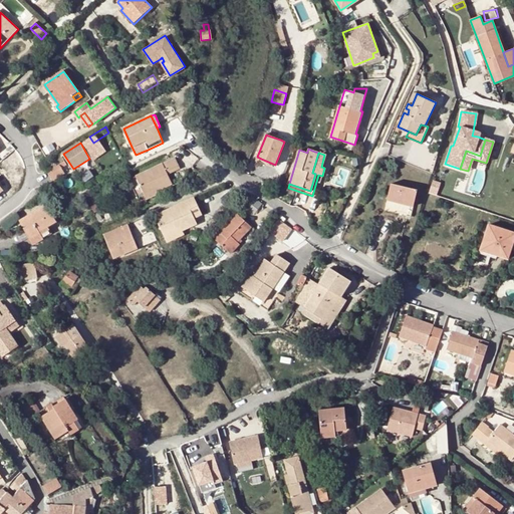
[(154,188),(156,192),(172,184),(167,174),(181,168),(176,158),(137,176),(144,193),(154,188)]
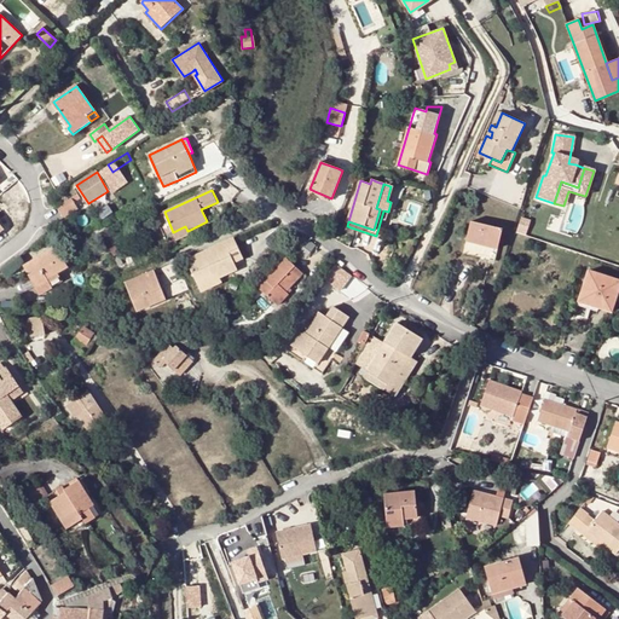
[(76,195),(58,207),(64,218),(77,209),(74,203),(80,200),(76,195)]
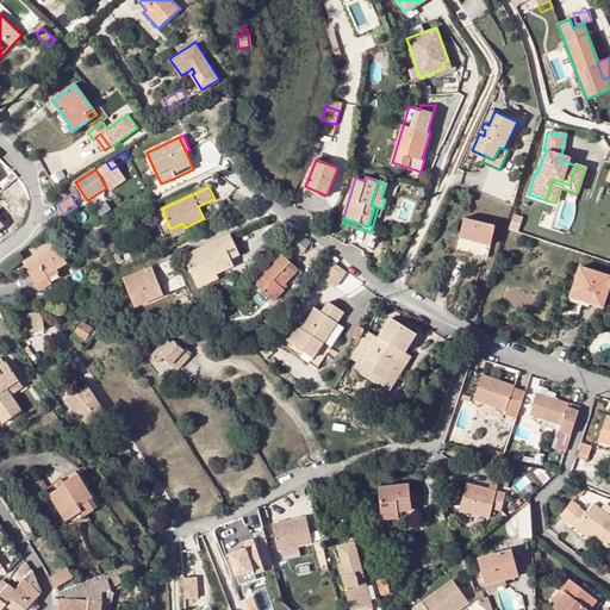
[(493,226),(465,219),(460,238),(489,246),(493,226)]
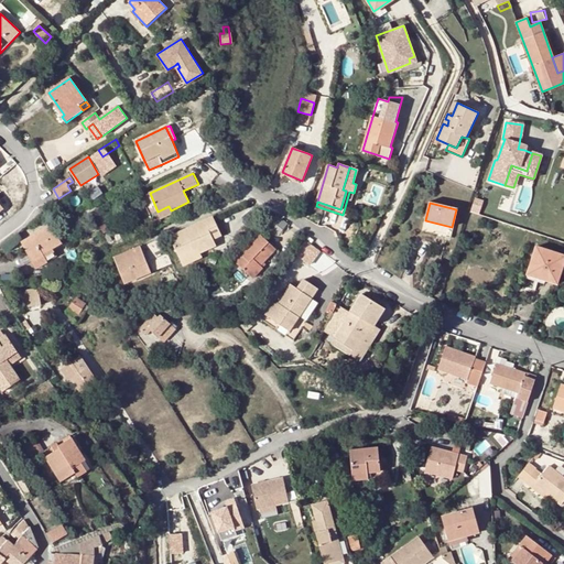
[(169,206),(158,212),(160,215),(171,210),(169,206)]
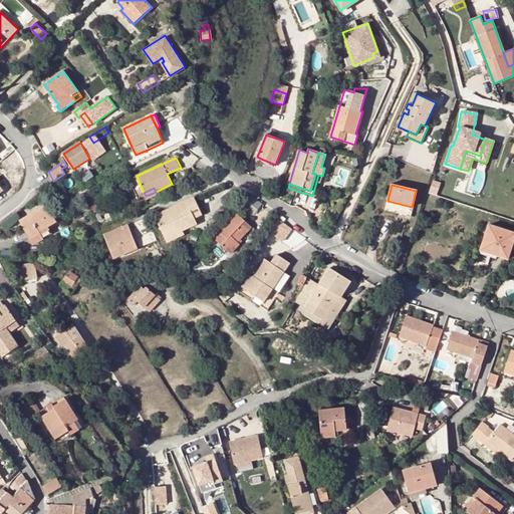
[(251,197),(243,206),(253,214),(261,205),(251,197)]
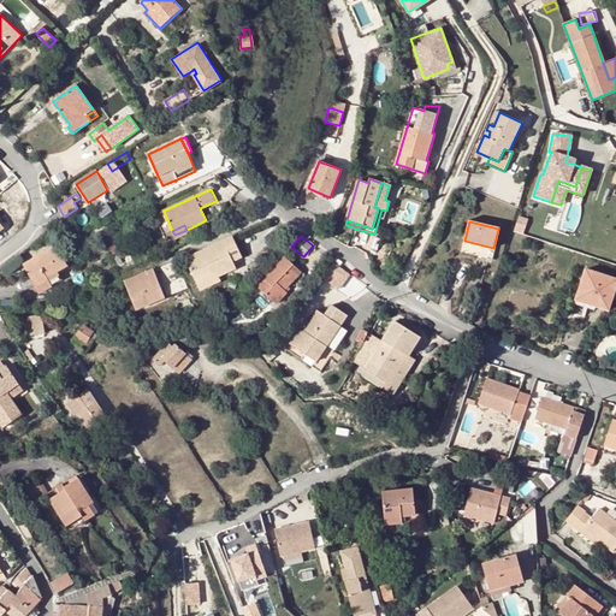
[(232,237),(185,259),(200,290),(221,280),(219,277),(236,268),(234,261),(242,258),(232,237)]
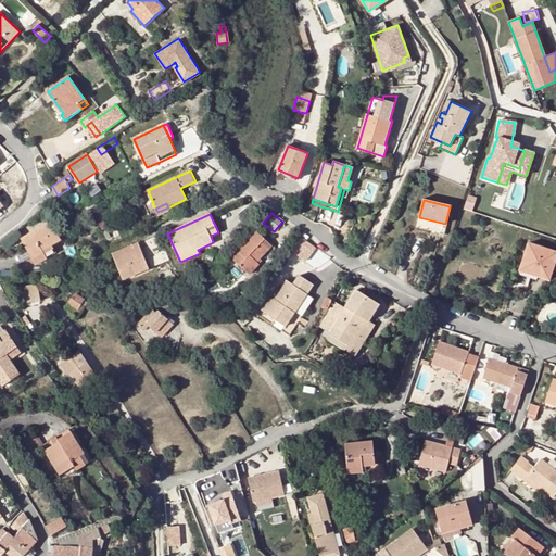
[(42,251),(52,245),(61,241),(50,223),(22,238),(37,264),(55,254),(53,250),(45,254),(42,251)]
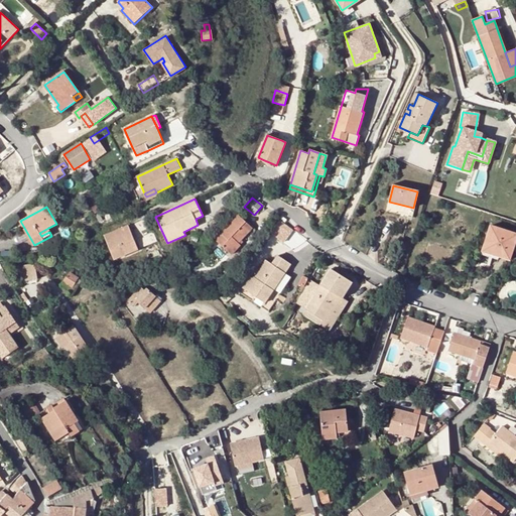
[(238,243),(241,240),(252,229),(237,214),(214,238),(231,254),(240,245),(238,243)]
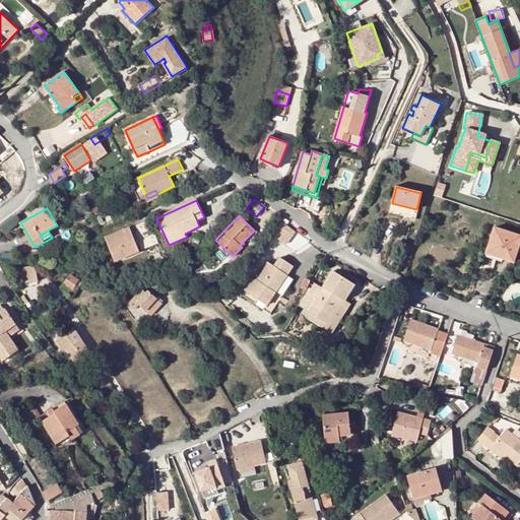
[(129,226),(106,238),(114,256),(124,251),(126,257),(140,251),(129,226)]
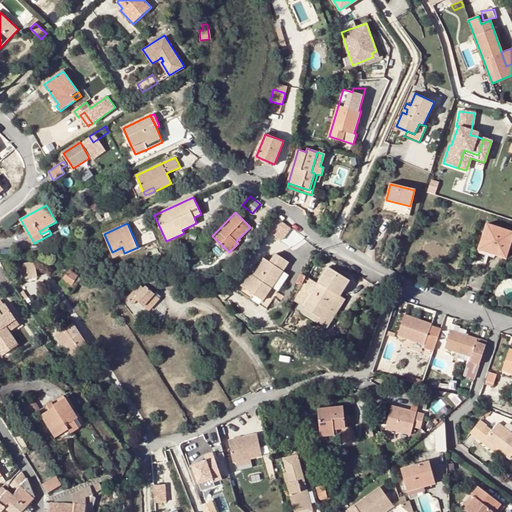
[(511,237),(511,232),(486,224),(479,249),(505,257),(511,237)]
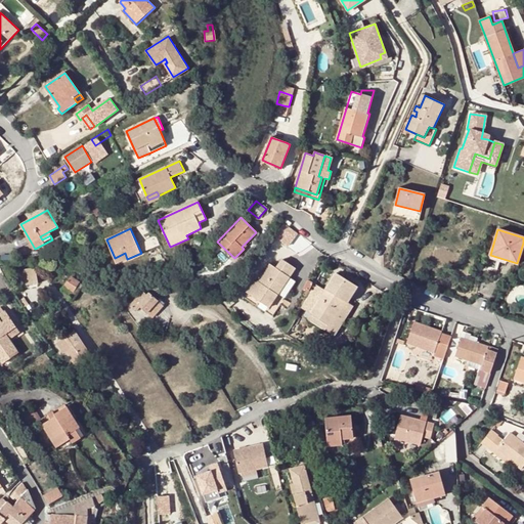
[(51,234),(49,231),(40,236),(42,239),(50,235),(51,234)]
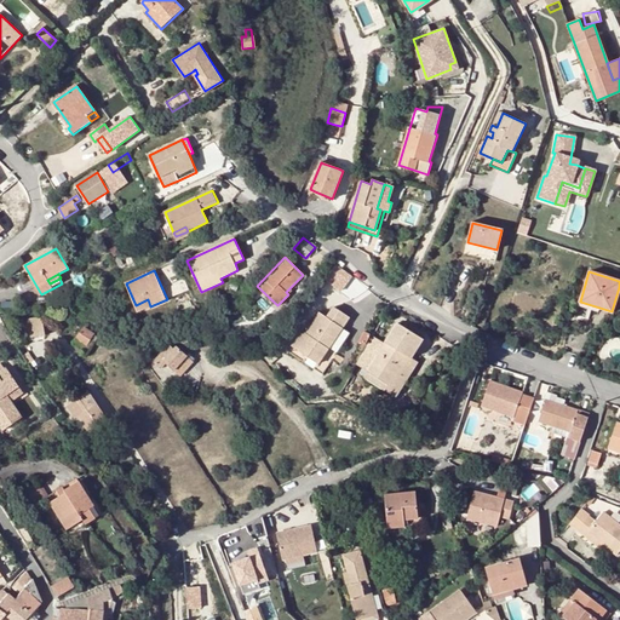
[(138,311),(150,306),(148,299),(136,305),(138,311)]
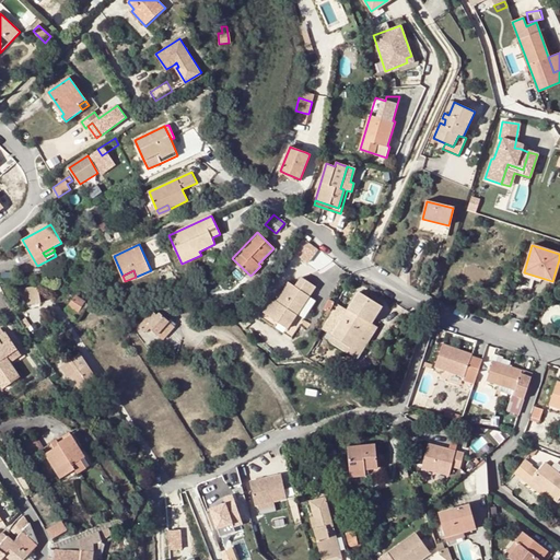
[(273,299),(264,313),(288,329),(315,287),(301,277),(294,287),(288,282),(276,301),(273,299)]
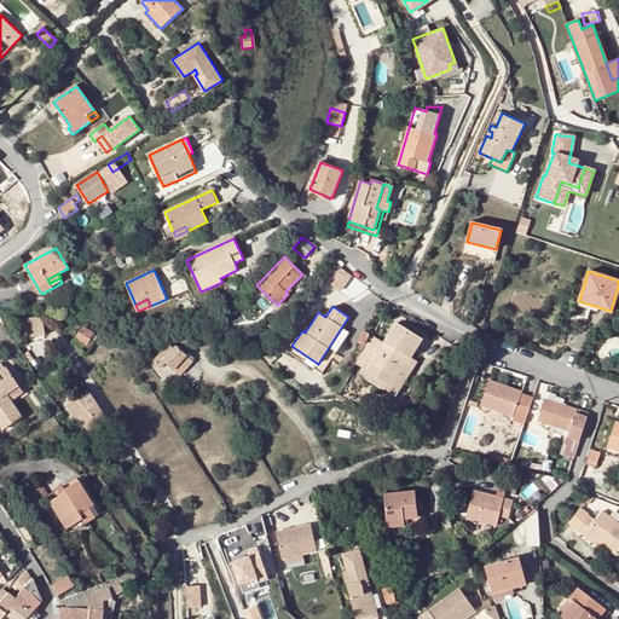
[(29,320),(32,335),(32,336),(45,335),(41,317),(28,318),(29,320)]
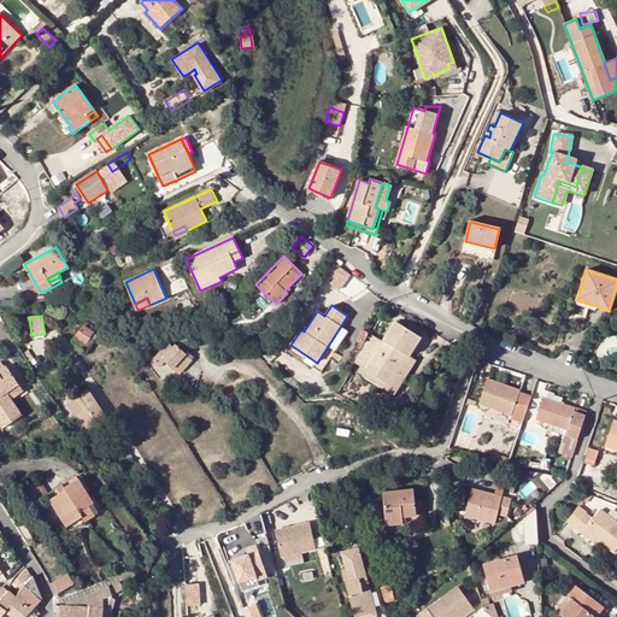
[(21,335),(31,334),(29,319),(18,321),(21,335)]
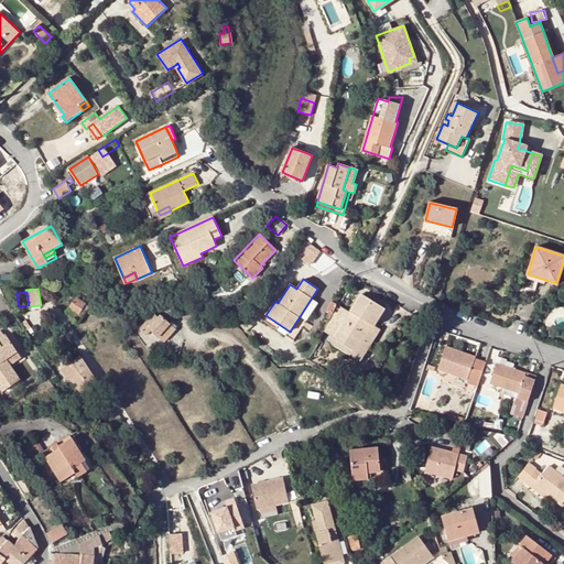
[(371,324),(373,326),(383,310),(360,294),(349,313),(340,327),(334,337),(333,337),(334,338),(358,354),(369,335),(366,333),(371,324)]
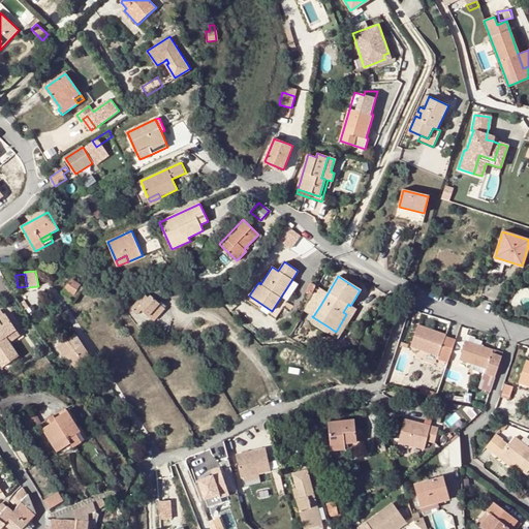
[(191,277),(187,282),(196,288),(199,283),(191,277)]
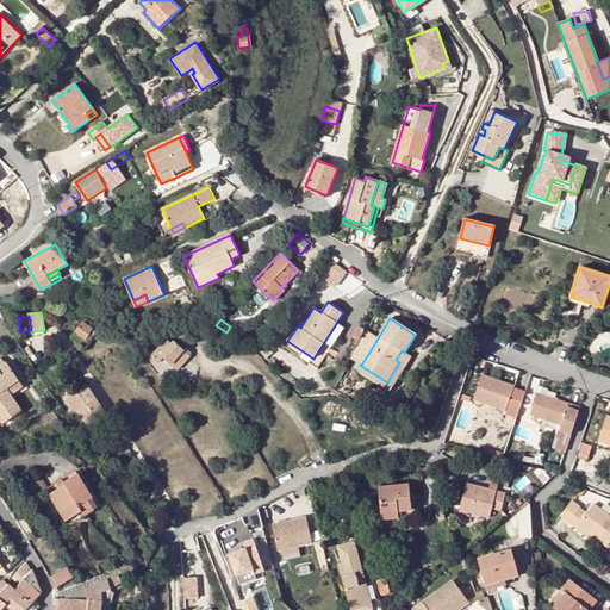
[(91,329),(82,324),(76,334),(85,338),(91,329)]
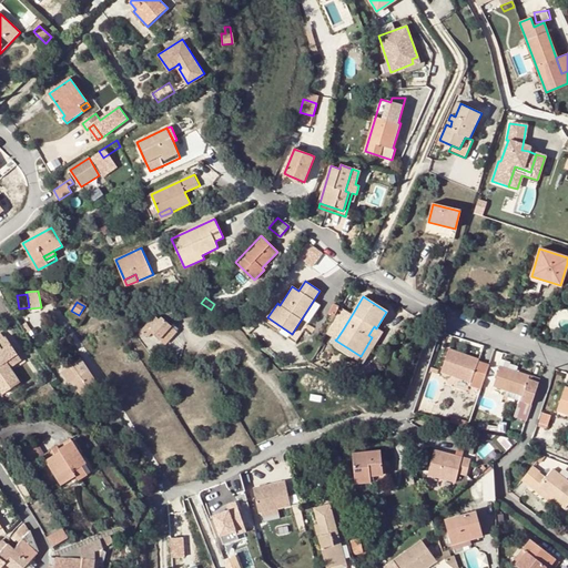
[(327,334),(336,340),(343,330),(352,315),(342,308),(327,334)]
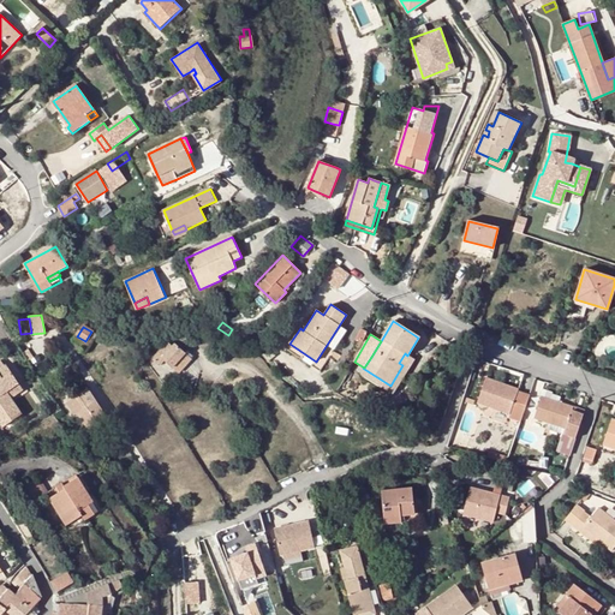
[(165,359),(173,368),(185,353),(174,344),(172,346),(168,342),(151,359),(160,365),(165,359)]
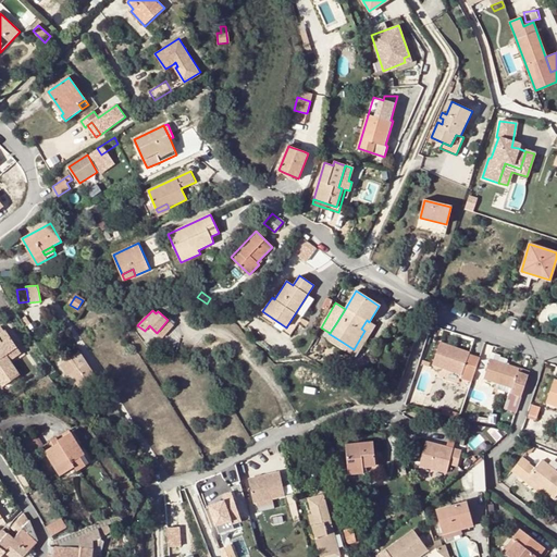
[(173,325),(168,320),(157,333),(162,337),(173,325)]
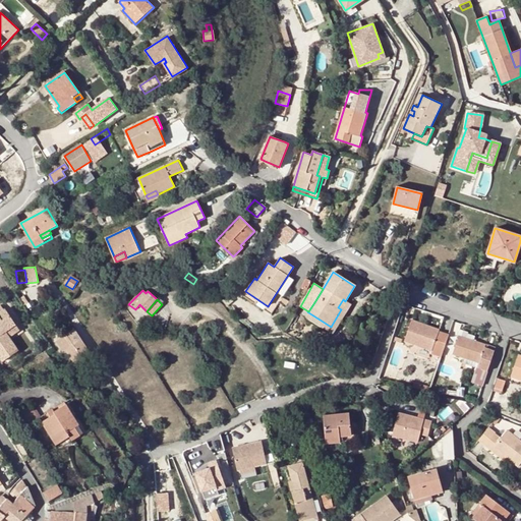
[(351,304),(345,301),(343,299),(338,307),(341,309),(331,327),(308,312),(305,317),(333,334),(351,304)]
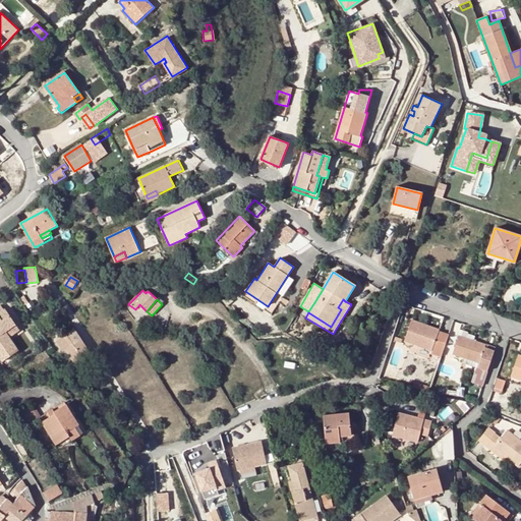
[(0,357),(2,360),(18,350),(9,337),(7,333),(16,327),(5,309),(0,311),(0,357)]
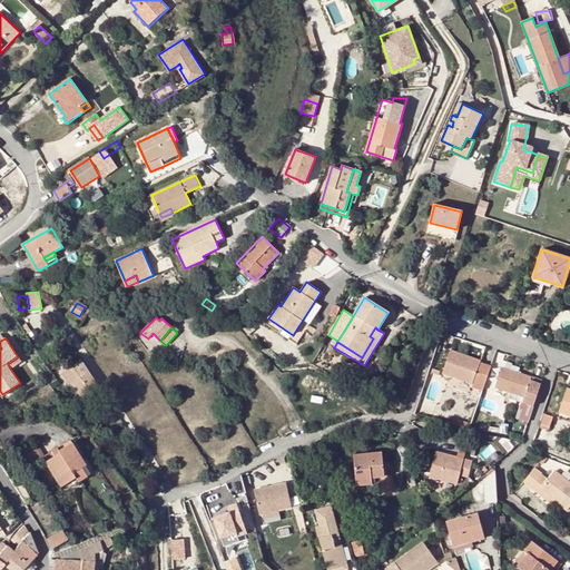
[(480,396),(490,366),(480,362),(481,360),(450,350),(442,372),(457,377),(455,382),(472,387),(470,393),(480,396)]
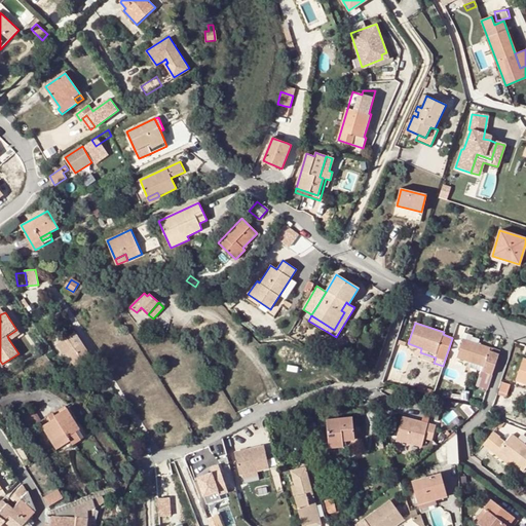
[(20,334),(16,330),(7,336),(9,340),(20,334)]
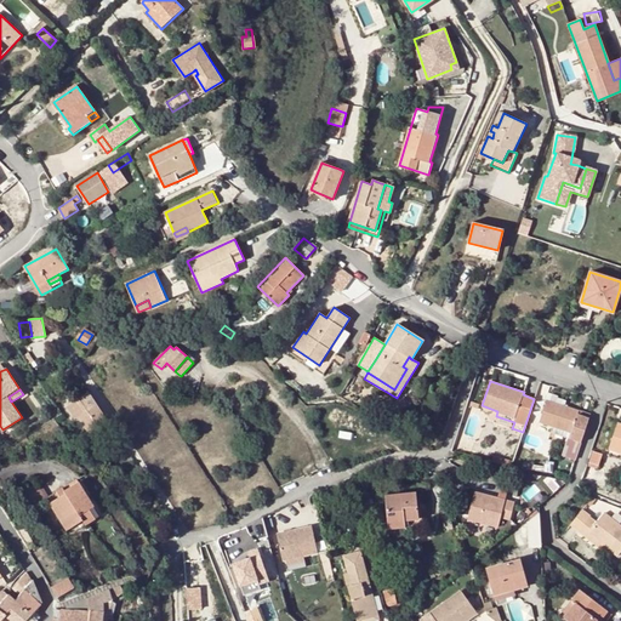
[(89,393),(67,406),(75,420),(78,417),(90,437),(100,431),(96,425),(106,419),(89,393)]
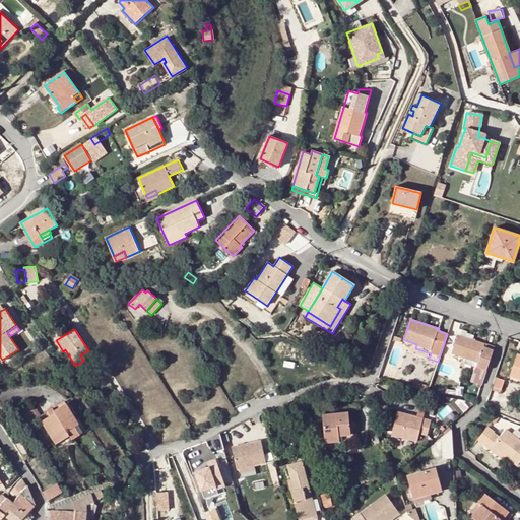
[(484,344),(458,335),(452,354),(477,364),(472,381),(481,384),(493,350),(483,347),(484,344)]
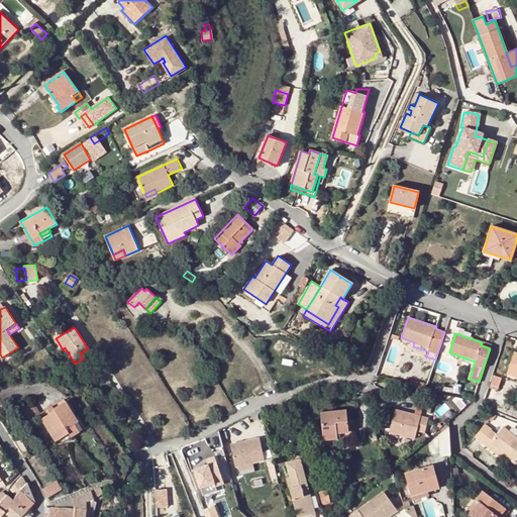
[(411,351),(426,356),(428,351),(413,346),(411,351)]
